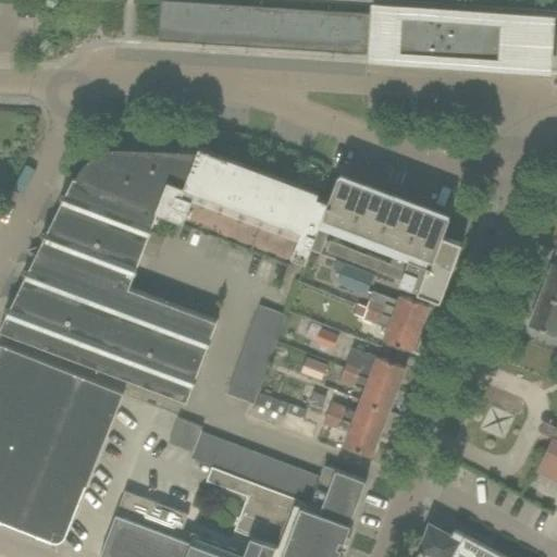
[(369,52),(376,52),(380,12),(193,0),(160,0),(160,4),(158,38),(231,44),(272,46),(331,49),(368,52),(369,52)]
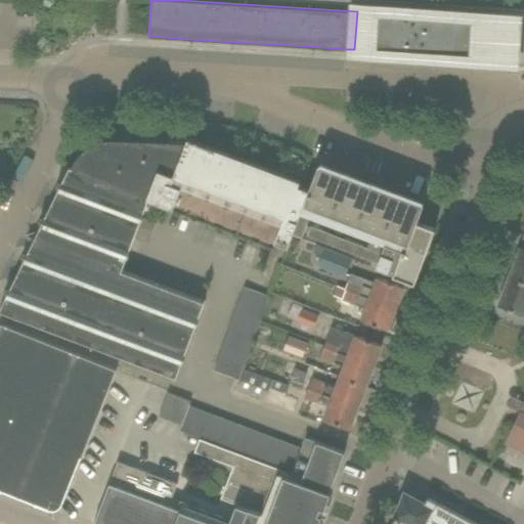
[(522,19),(523,13),(349,3),(347,49),(346,58),(508,69),(519,70),(520,67),(520,63),(521,38),(521,34),(522,25),(522,19)]
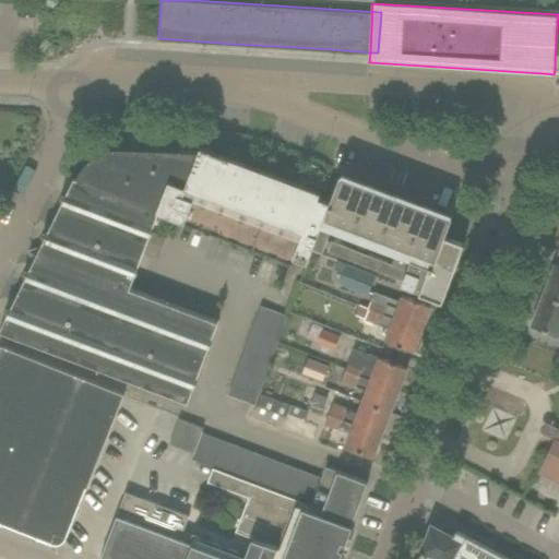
[(317,195),(218,158),(191,157),(180,156),(180,150),(118,147),(107,150),(97,153),(88,158),(81,166),(73,176),(0,326),(0,330),(188,401),(217,320),(130,286),(158,210),(294,260),(296,254),(307,259),(330,200),(317,195)]
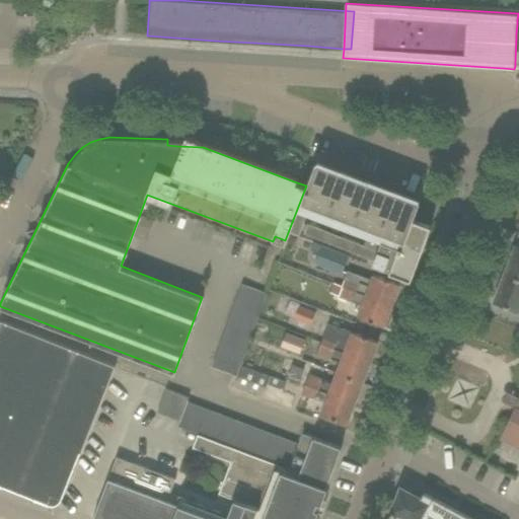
[(377,250),(374,260),(373,261),(390,268),(389,271),(411,279),(413,275),(432,224),(417,219),(414,218),(421,199),(316,159),(306,186),(299,206),(382,237),(377,250)]
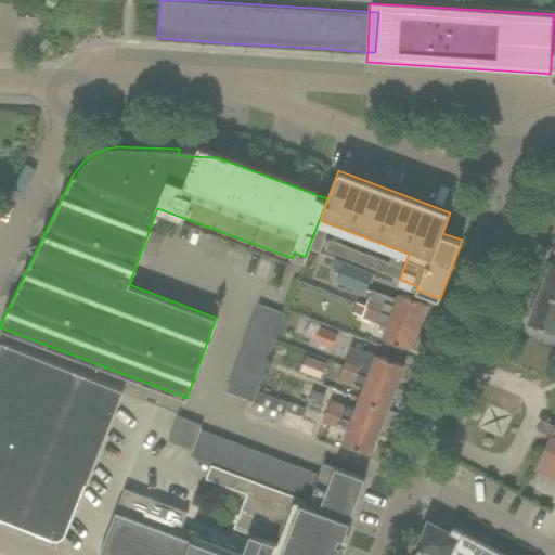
[(315,230),(325,233),(327,228),(318,224),(315,230)]
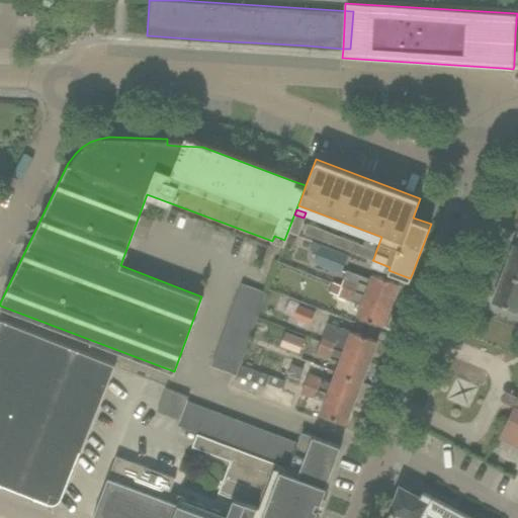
[(301,224),(304,218),(294,214),(292,220),(301,224)]
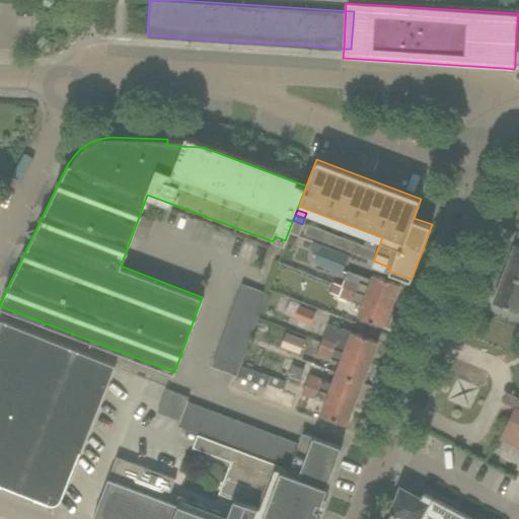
[(300,229),(302,224),(293,220),(291,226),(300,229)]
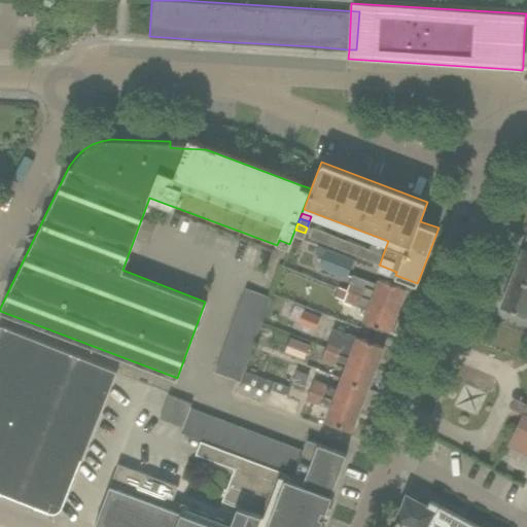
[(315,239),(319,230),(312,226),(308,236),(315,239)]
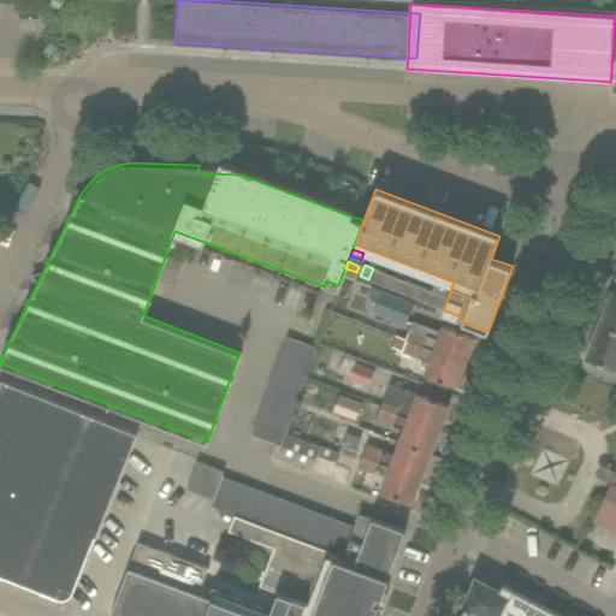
[(354,278),(356,272),(345,268),(343,274),(354,278)]
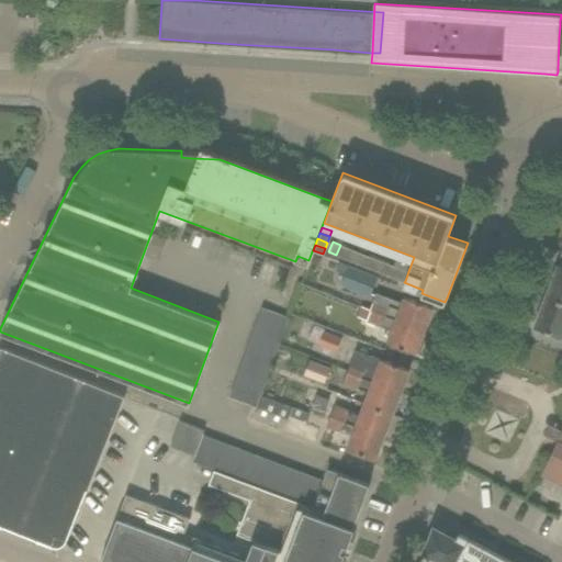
[(344,258),(348,247),(340,245),(336,255),(344,258)]
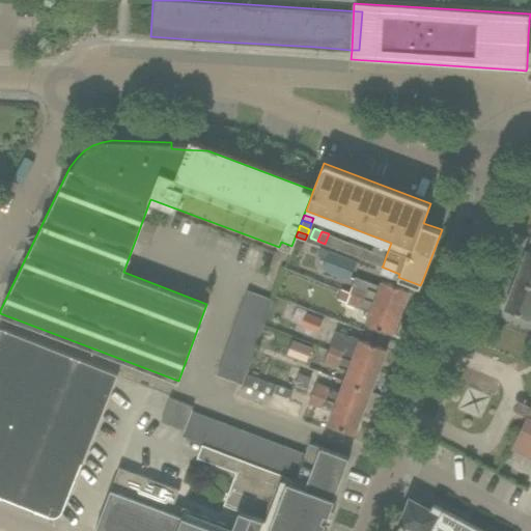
[(332,247),(336,236),(329,233),(325,244),(332,247)]
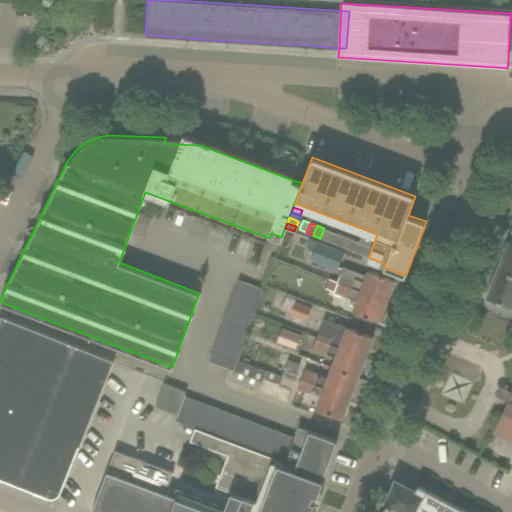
[(327,240),(331,231),(324,228),(320,238),(327,240)]
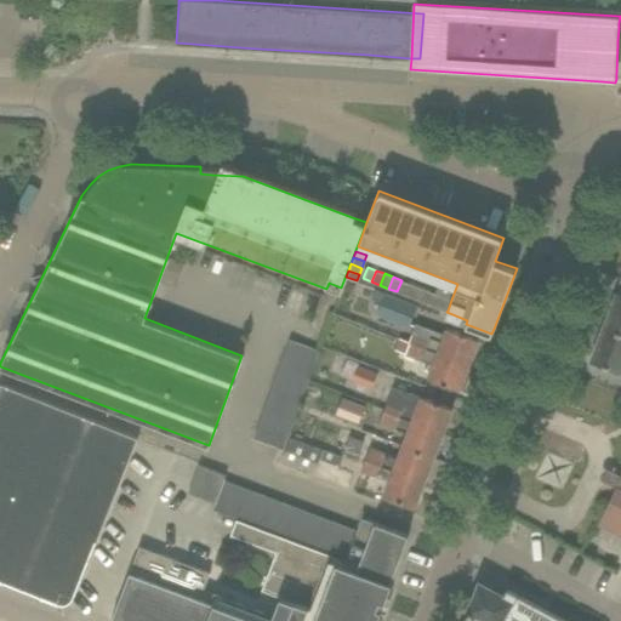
[(405,295),(410,283),(402,280),(397,291),(405,295)]
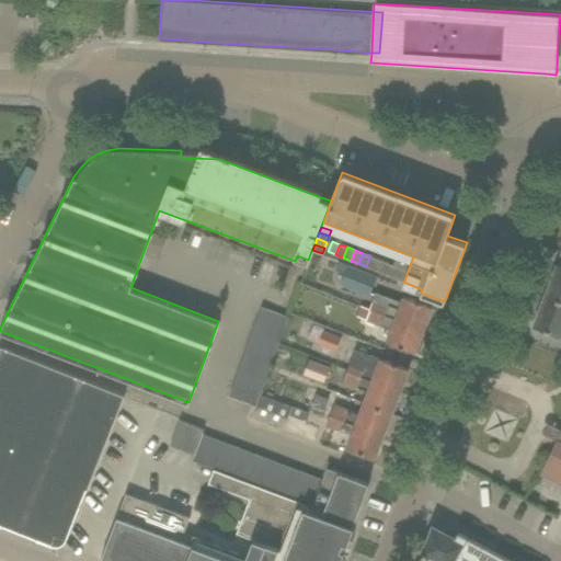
[(374,270),(378,259),(370,255),(366,266),(374,270)]
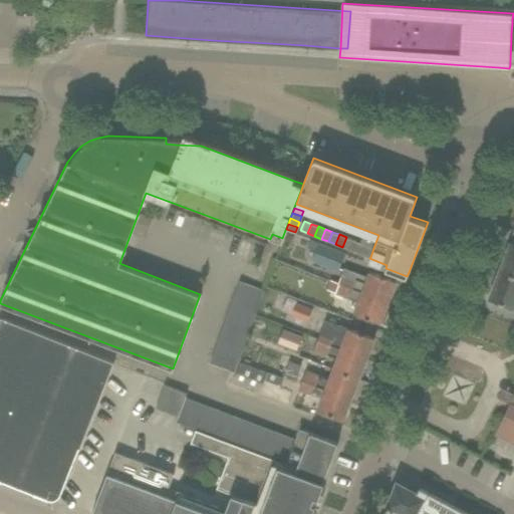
[(349,249),(353,240),(346,237),(342,247),(349,249)]
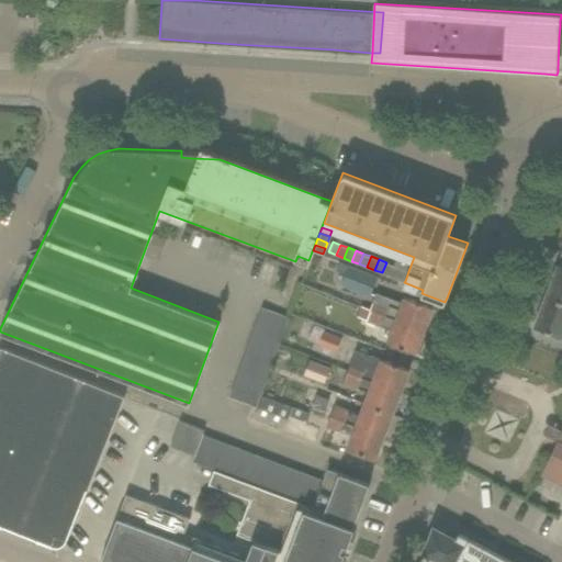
[(390,276),(393,265),(386,262),(382,272),(390,276)]
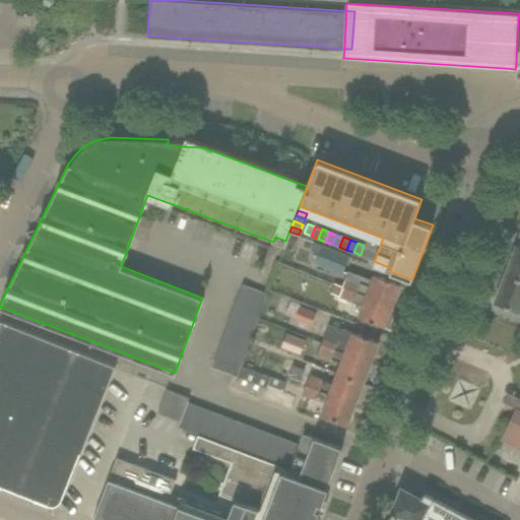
[(519,244),(516,244),(506,272),(519,277),(519,244)]
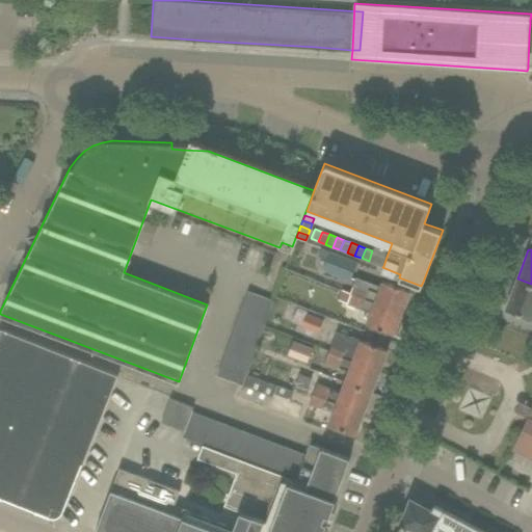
[(376,264),(379,254),(372,250),(369,261),(376,264)]
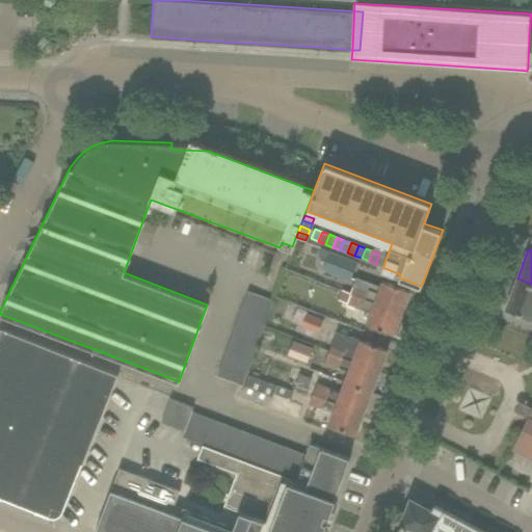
[(379,254),(376,264),(383,266),(387,257),(379,254)]
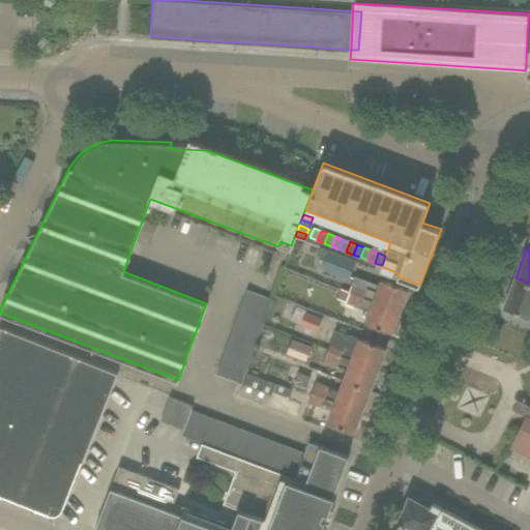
[(355,265),(327,254),(321,268),(350,280),(355,265)]
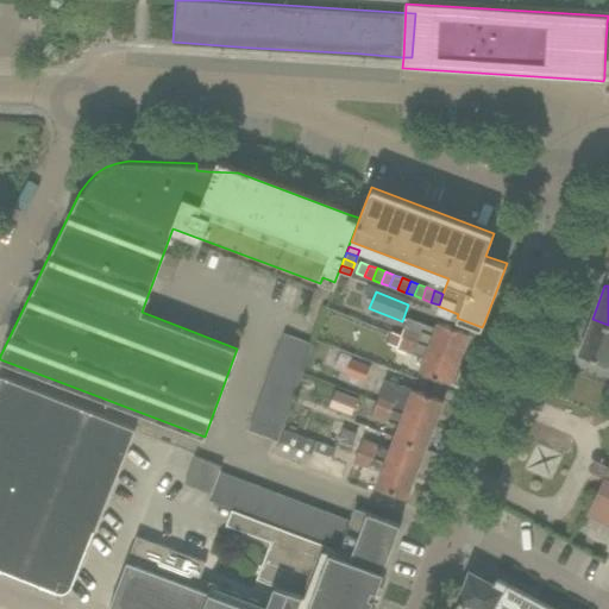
[(401,334),(460,357),(469,332),(438,321),(435,328),(408,318),(401,334)]
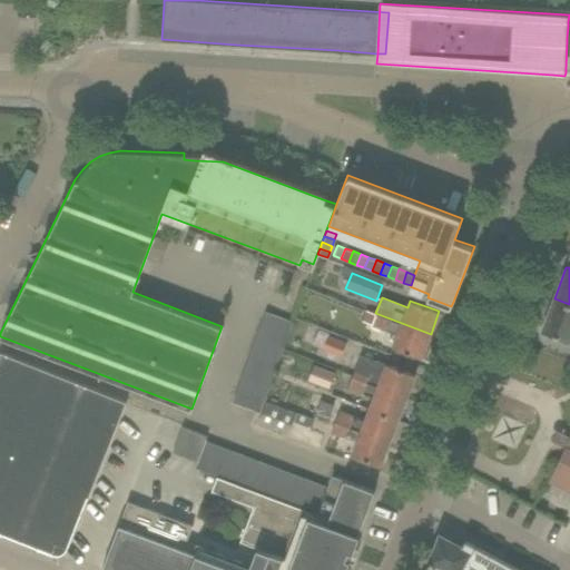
[(569,340),(569,304),(554,298),(542,331),(569,341),(569,340)]
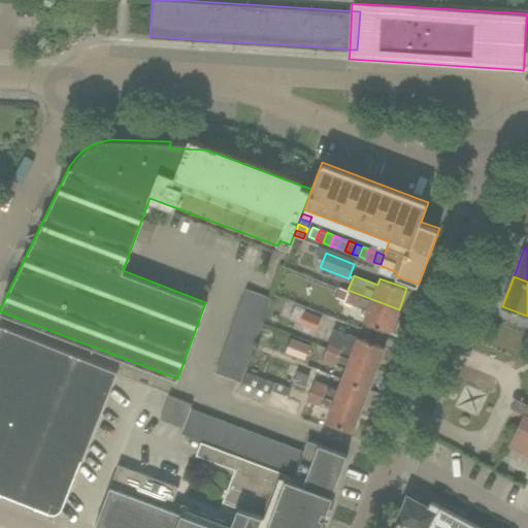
[(399,309),(348,290),(340,287),(336,296),(344,300),(344,301),(358,306),(359,305),(368,308),(364,321),(391,331),(399,309)]
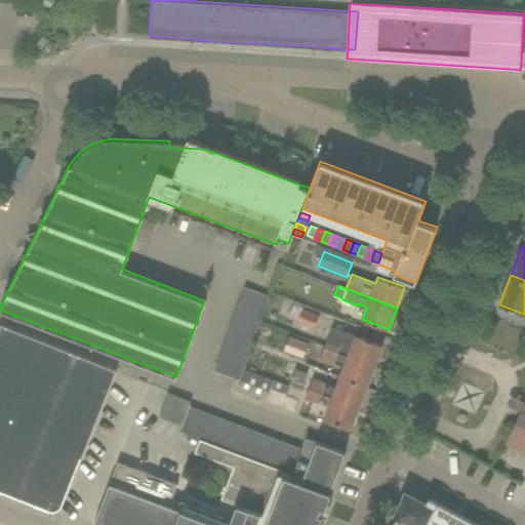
[(241,297),(267,307),(271,295),(245,286),(241,297)]
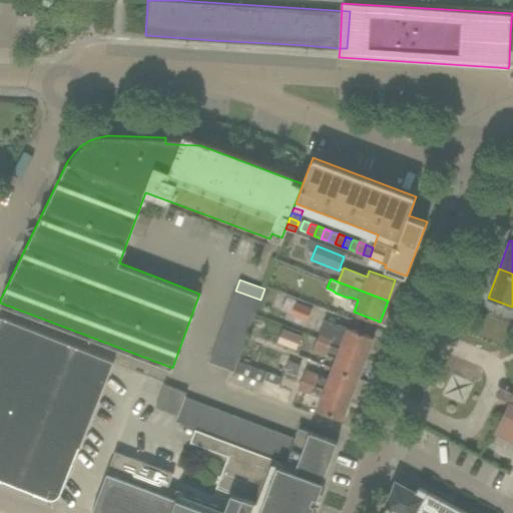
[(255,312),(261,300),(235,291),(230,303),(255,312)]
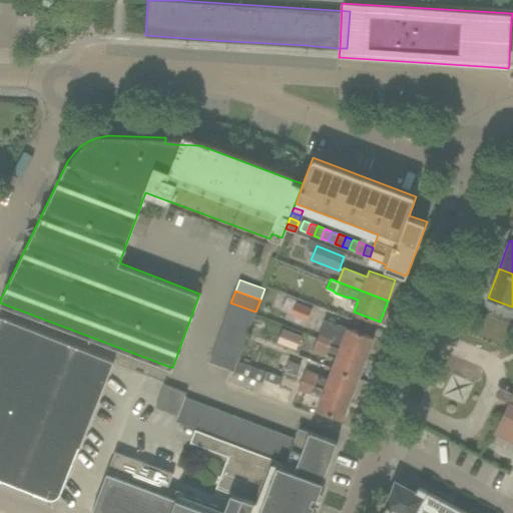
[(312,308),(296,302),(291,314),(307,321),(312,308)]
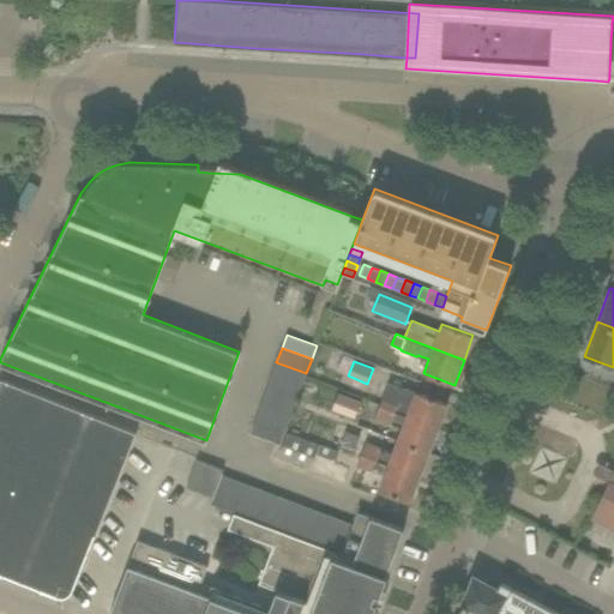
[(301,387),(306,373),(276,362),(271,377),(301,387)]
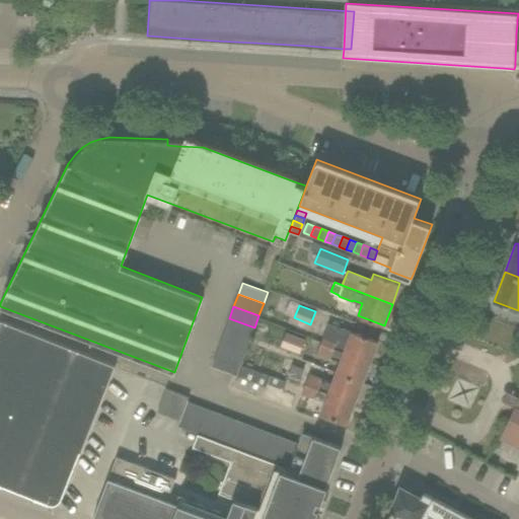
[(0,319),(0,482),(50,502),(54,502),(58,501),(60,498),(72,465),(75,467),(116,364),(0,318),(0,319)]
